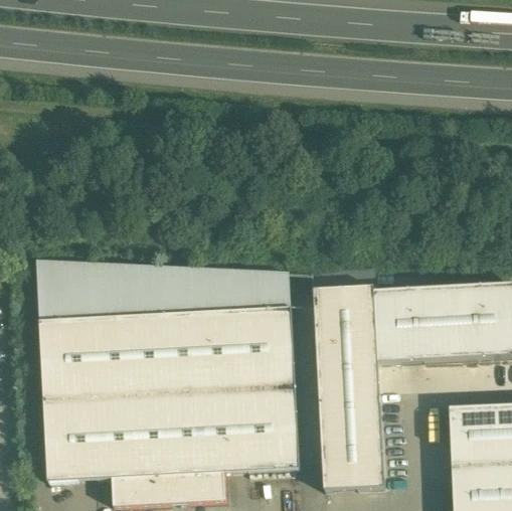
[(287,273),(35,257),(46,483),(110,480),(222,474),(297,470),(287,273)]
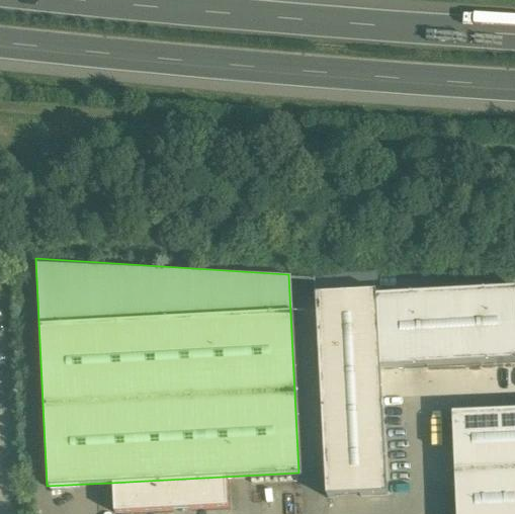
[(374,289),(378,361),(514,354),(514,315),(513,282),(374,289)]
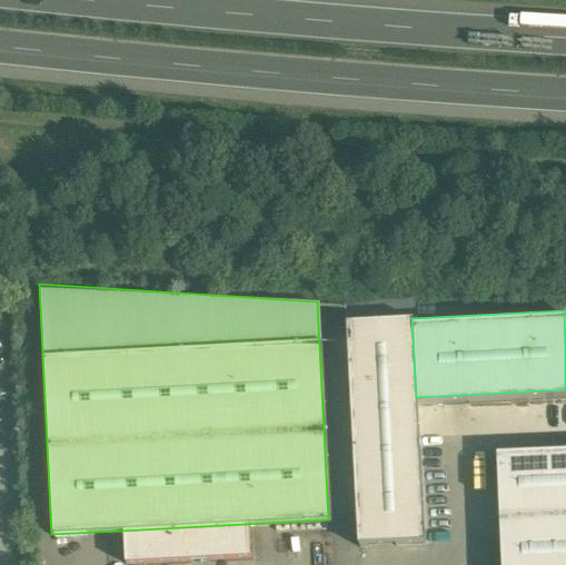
[(411,318),(345,323),(357,544),(424,541),(416,397),(411,318)]
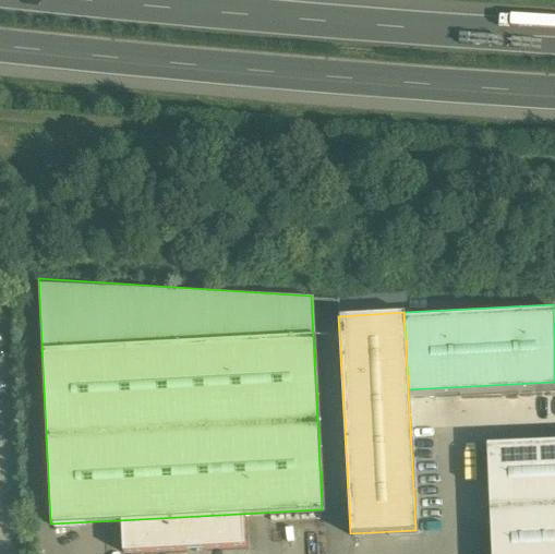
[(554,553),(554,436),(481,440),(484,553),(554,553)]
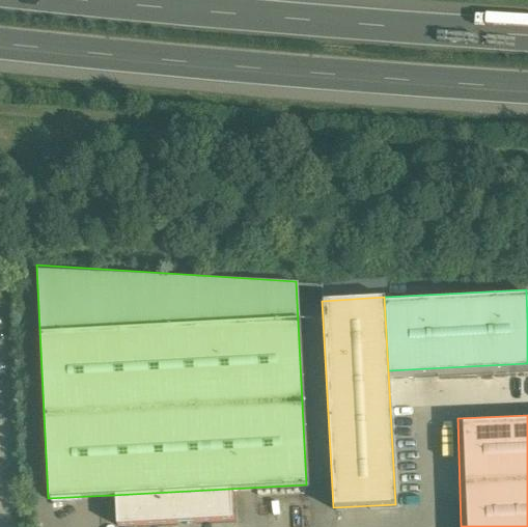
[(229,489),(113,495),(115,523),(231,518),(229,489)]
